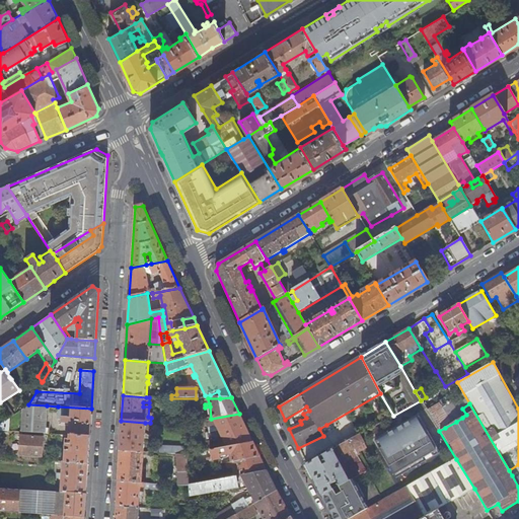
[(47,405),(28,404),(22,409),(20,432),(47,434),(48,429),(46,429),(47,405)]
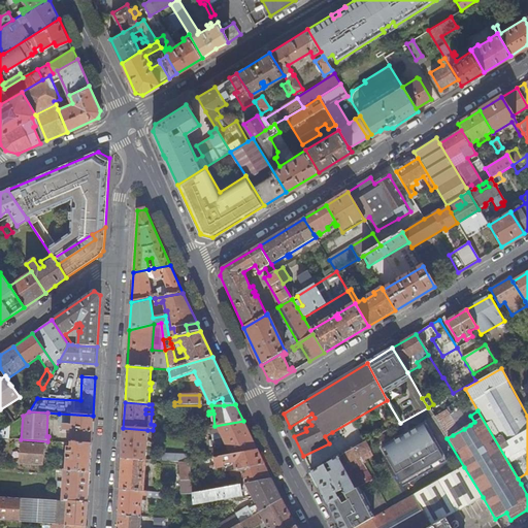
[(91,443),(93,416),(59,414),(58,426),(62,427),(61,431),(68,431),(70,430),(69,442),(91,443)]
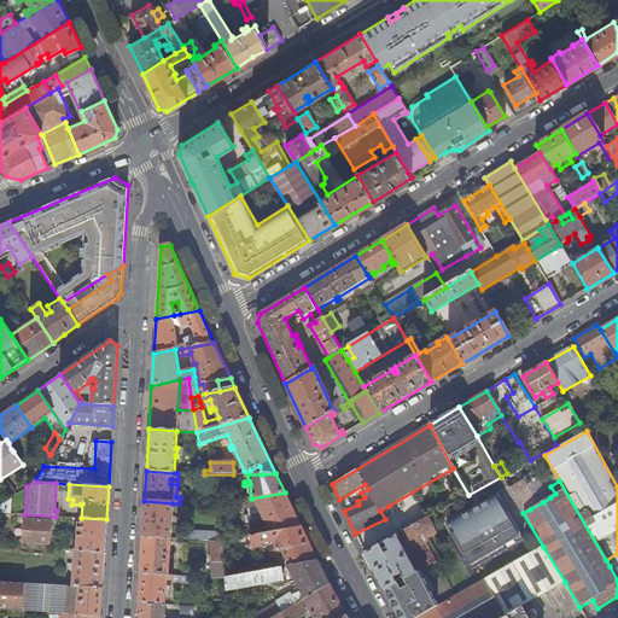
[(509,493),(523,513),(530,509),(517,488),(509,493)]
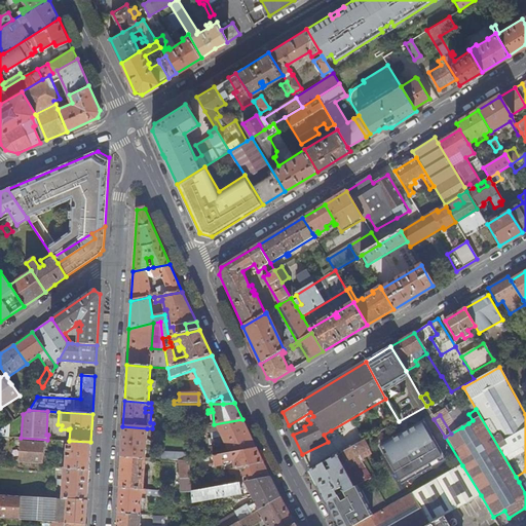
[(462,427),(468,423),(464,417),(458,420),(462,427)]
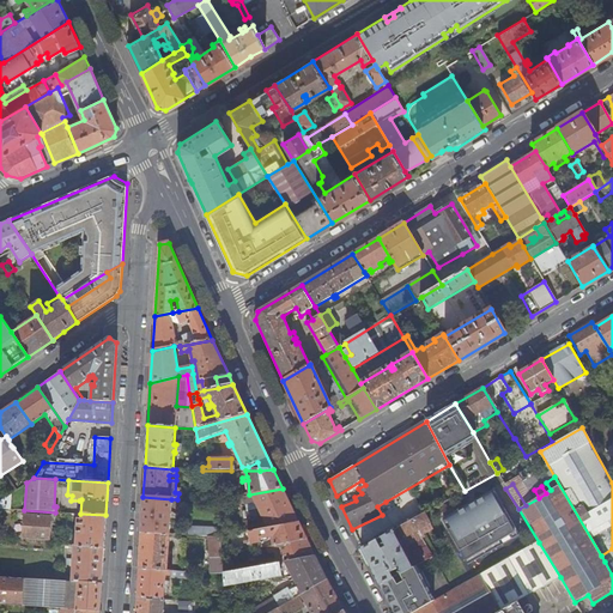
[(299,523),(283,489),(249,495),(241,495),(247,508),(256,503),(268,529),(299,523)]
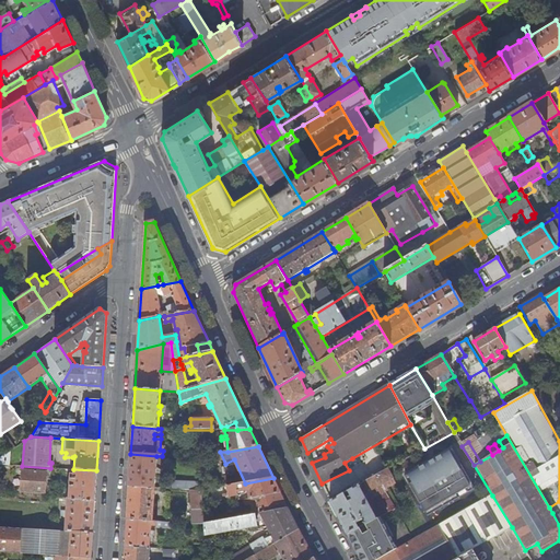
[(10,465),(10,451),(1,457),(1,465),(10,465)]
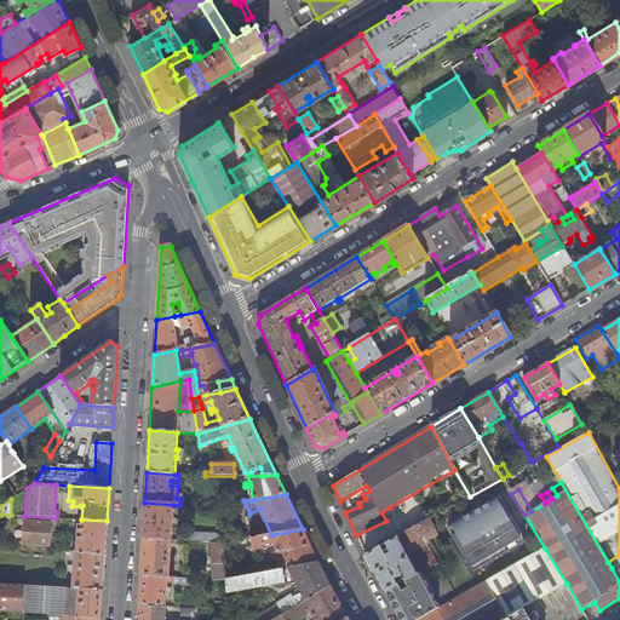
[(500,499),(448,529),(472,573),(526,543),(500,499)]
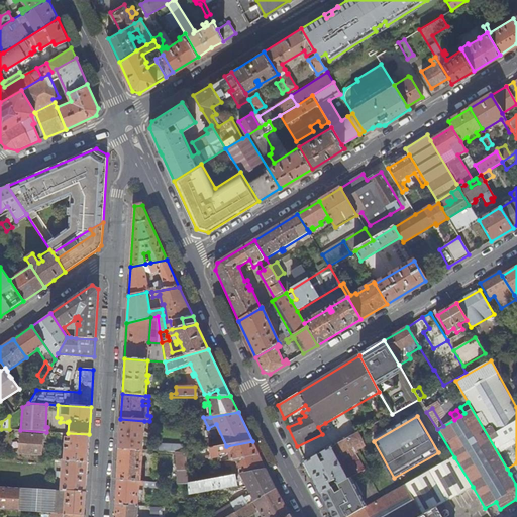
[(120,419),(118,449),(142,450),(143,440),(146,440),(147,434),(143,434),(144,421),(120,419)]
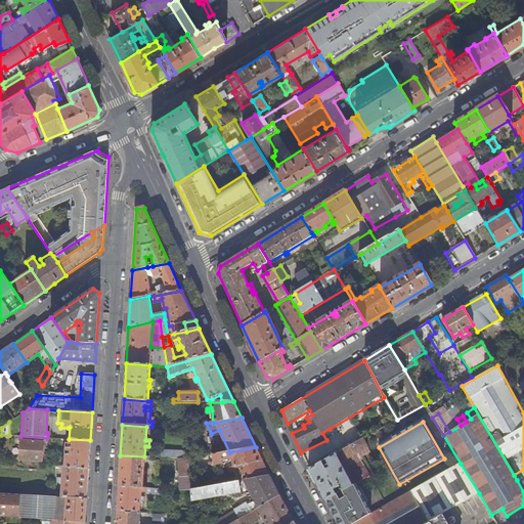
[(89,461),(90,440),(69,439),(69,443),(66,443),(64,467),(88,469),(89,461)]
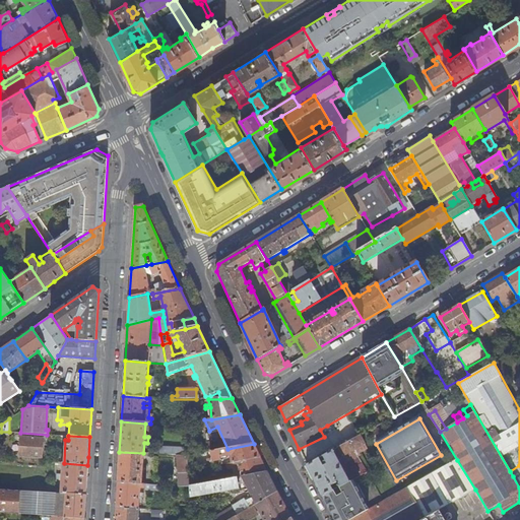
[(361,436),(339,448),(338,448),(342,457),(354,450),(358,454),(367,449),(361,436)]
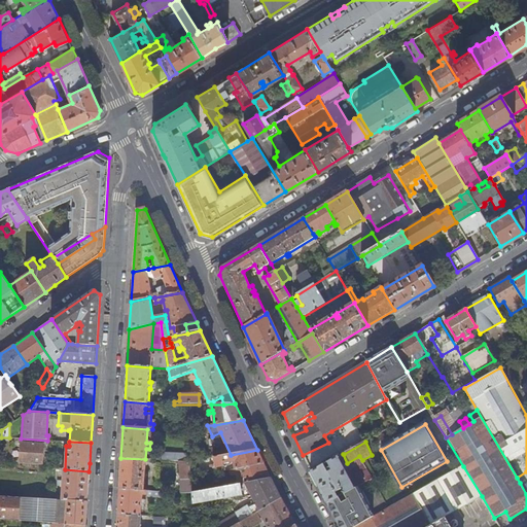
[(43,445),(21,443),(20,462),(41,464),(43,445)]
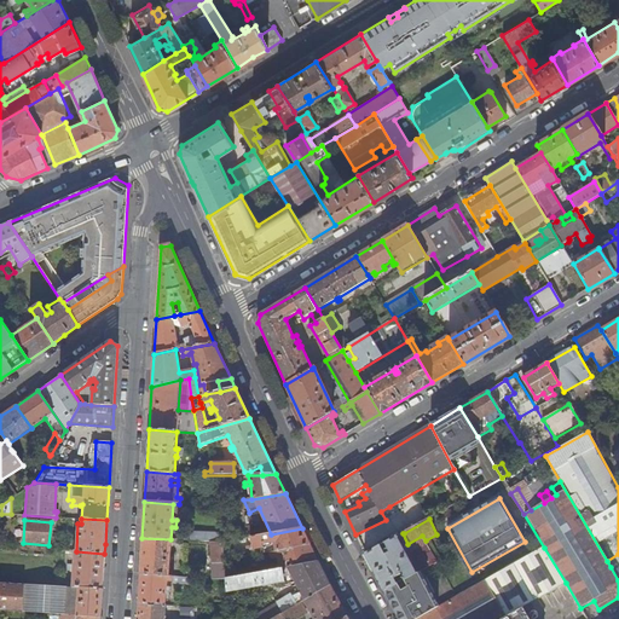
[(382,539),(393,533),(386,521),(375,527),(382,539)]
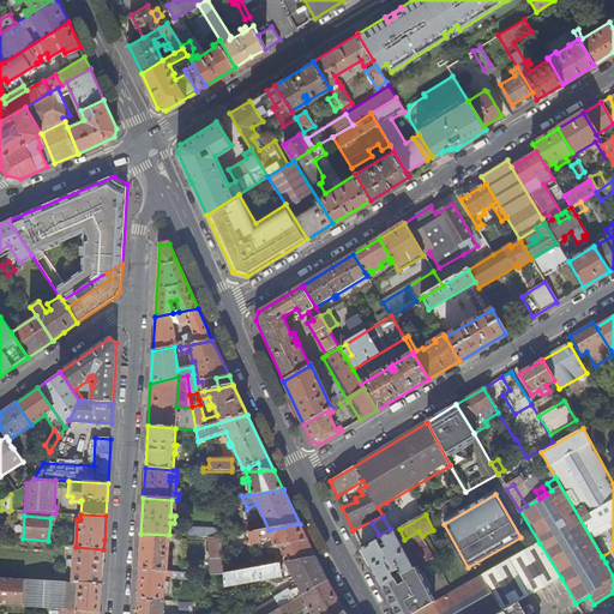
[(308,541),(300,524),(269,530),(248,534),(248,535),(251,545),(262,543),(262,540),(274,537),(274,541),(264,542),(265,549),(269,549),(275,548),(275,547),(308,541)]
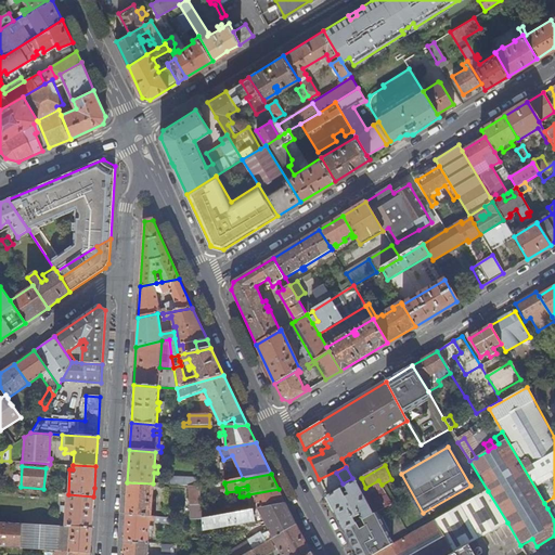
[(340,490),(327,498),(345,530),(356,524),(352,517),(359,514),(362,520),(373,514),(369,505),(358,486),(360,483),(358,480),(345,487),(348,493),(344,495),(340,490)]
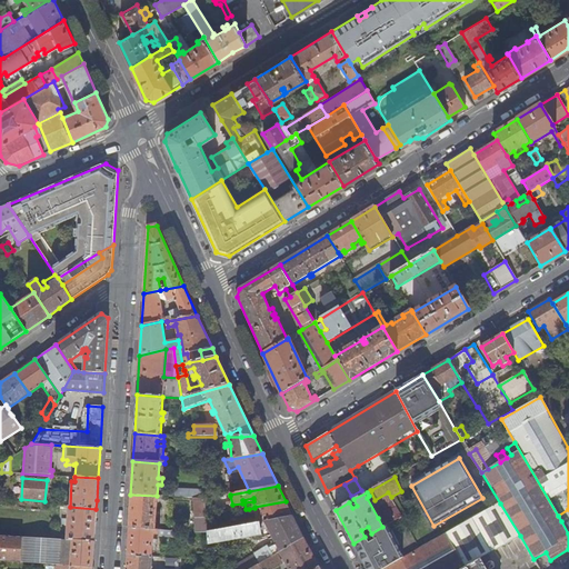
[(130,495),(129,528),(155,530),(156,518),(159,518),(159,515),(156,515),(157,496),(130,495)]
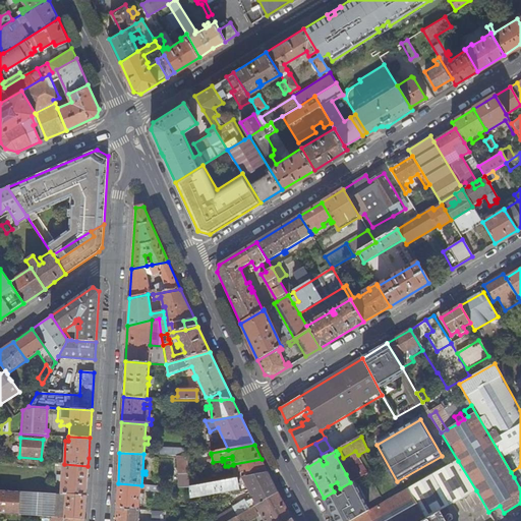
[(187,457),(177,456),(178,474),(189,473),(189,472),(187,457)]
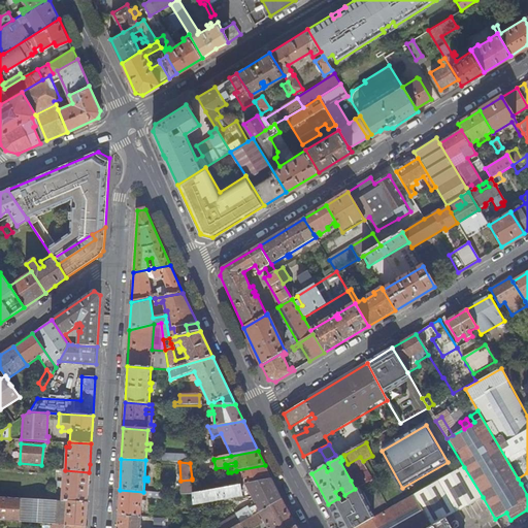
[(271,480),(265,465),(236,470),(236,471),(231,472),(232,477),(237,476),(238,482),(235,483),(236,486),(271,480)]
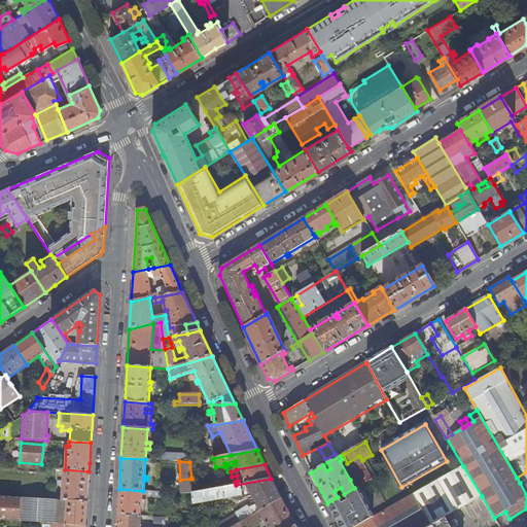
[(373,518),(356,526),(427,526),(482,496),(463,466),(373,518)]
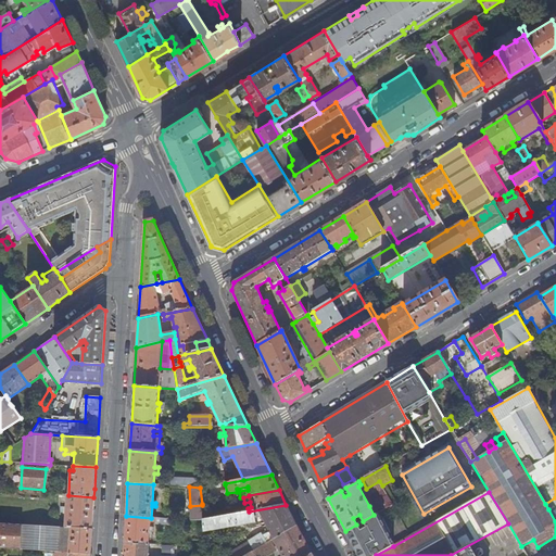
[(92,530),(93,497),(68,495),(66,495),(64,528),(70,528),(92,530)]
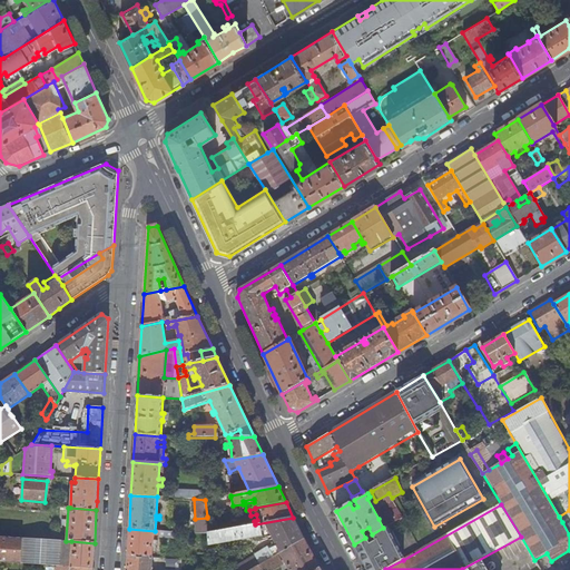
[(393,522),(402,518),(397,509),(389,513),(393,522)]
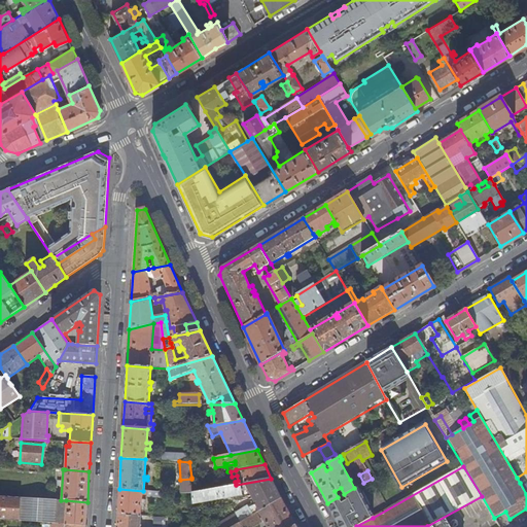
[(520,483),(526,478),(526,471),(517,478),(520,483)]
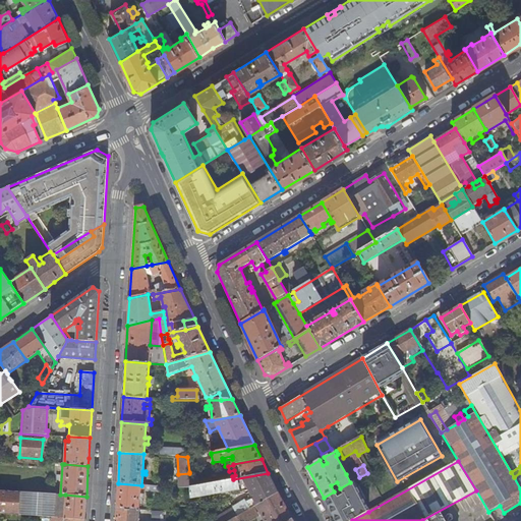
[(346,474),(350,482),(352,481),(359,477),(355,469),(346,474)]
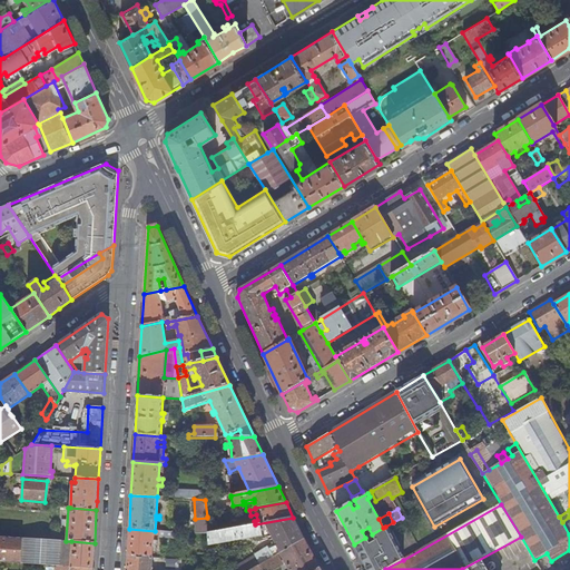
[(298,528),(293,518),(255,524),(223,530),(209,533),(208,533),(209,546),(263,536),(264,538),(273,536),(278,546),(274,547),(269,549),(268,547),(255,554),(257,558),(261,564),(267,561),(278,554),(281,552),(304,538),(298,528)]
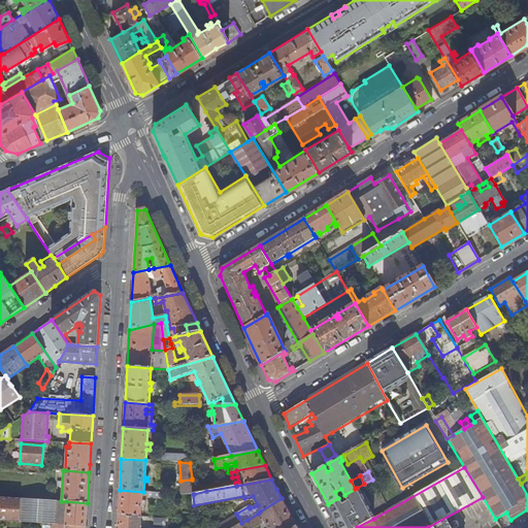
[(194,494),(206,491),(204,483),(192,485),(194,494)]
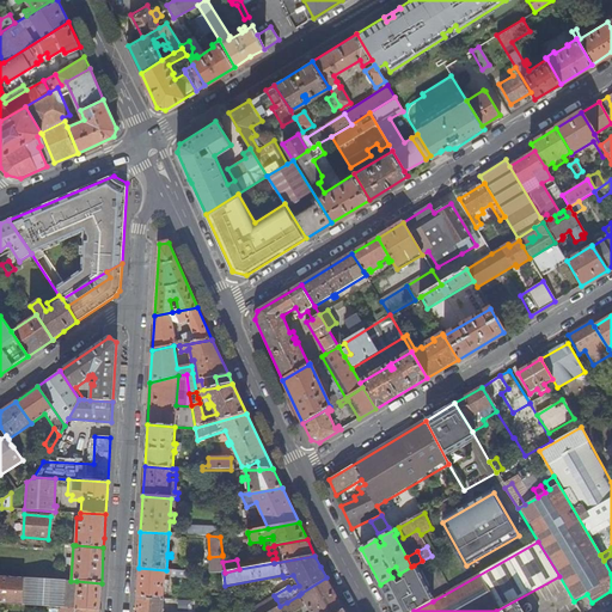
[(392,577),(380,585),(386,598),(391,606),(393,607),(397,609),(398,609),(399,611),(414,611),(433,601),(414,565),(411,567),(399,574),(392,577)]
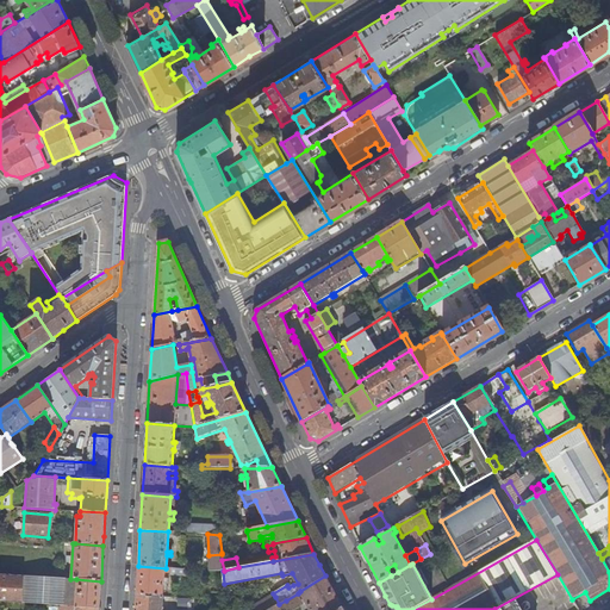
[(138,566),(136,596),(162,597),(165,572),(170,572),(170,574),(182,576),(182,568),(166,568),(138,566)]
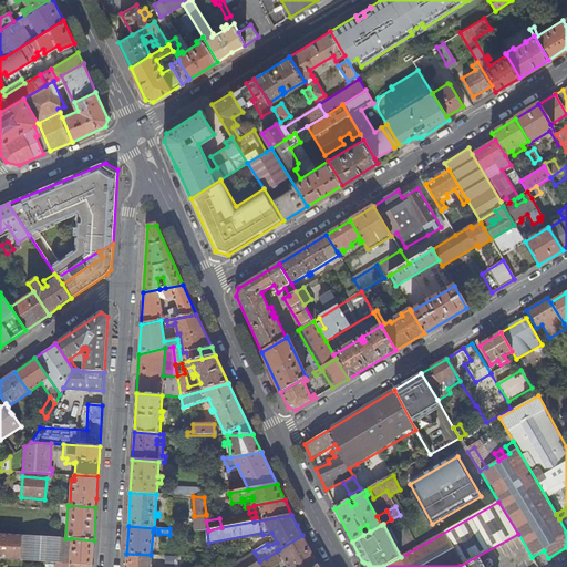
[(0,559),(60,563),(61,538),(0,534),(0,559)]
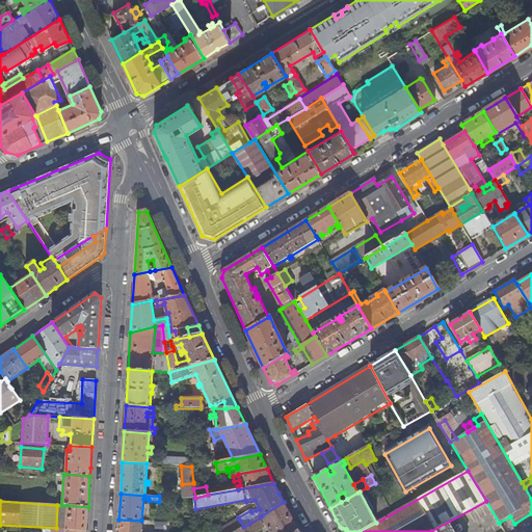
[(295,531),(299,530),(284,502),(262,515),(270,531),(295,531)]
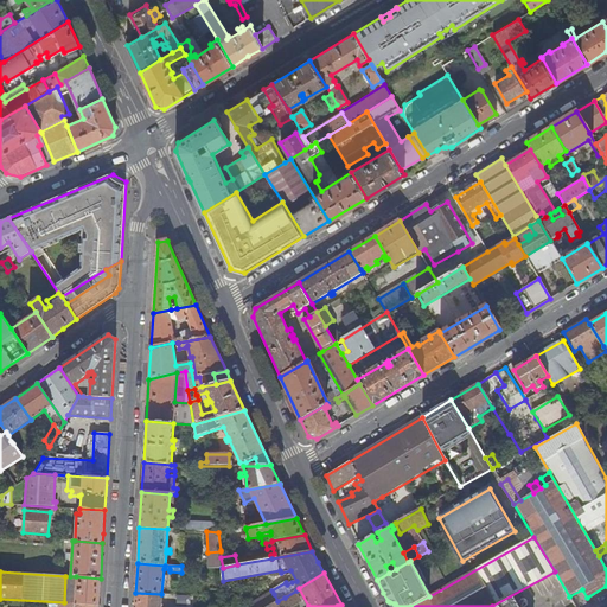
[(98,605),(101,579),(76,576),(75,604),(98,605)]
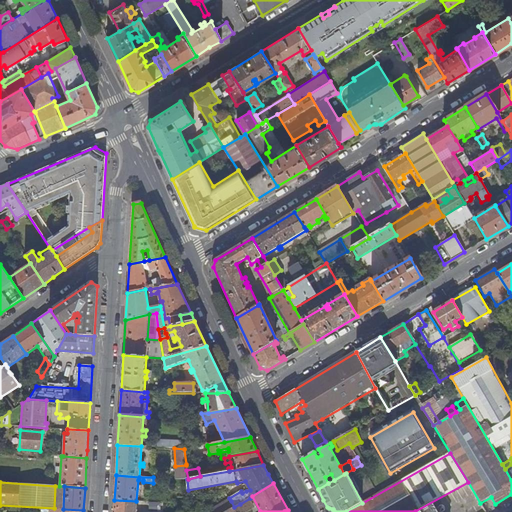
[(247,511),(255,508),(250,498),(240,504),(244,511),(247,511)]
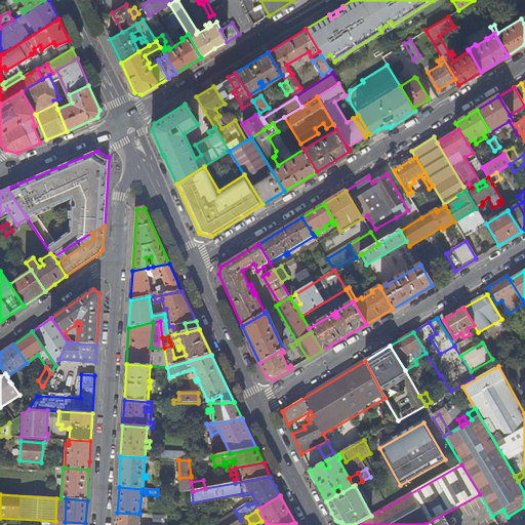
[(117,513),(116,524),(139,524),(140,514),(139,514),(117,513)]
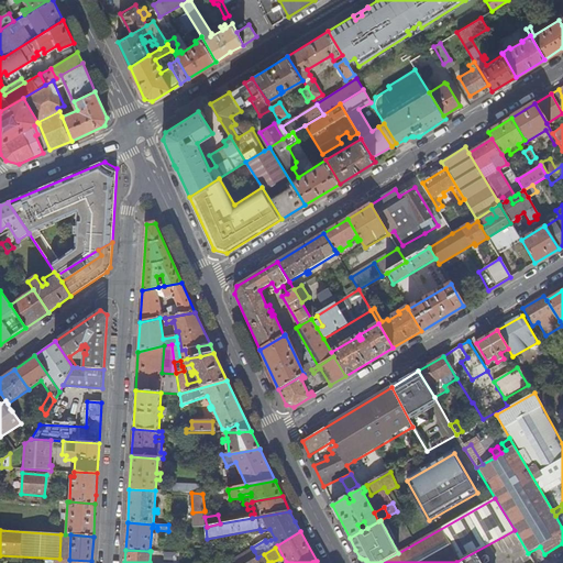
[(239,560),(240,562),(249,562),(253,561),(249,553),(239,560)]
